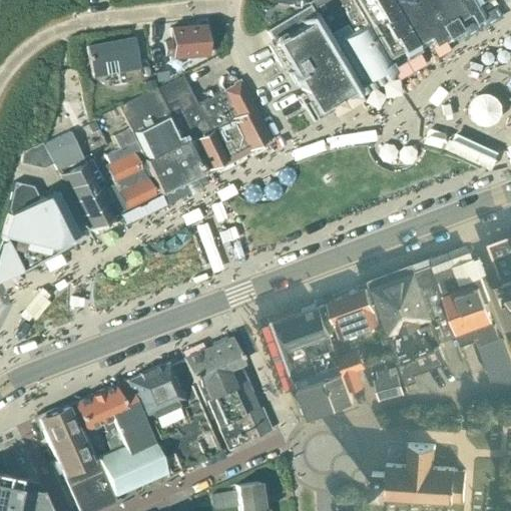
[(272,0),(272,2),(293,6),(292,9),(301,10),(302,4),(303,4),(303,0),(272,0)]
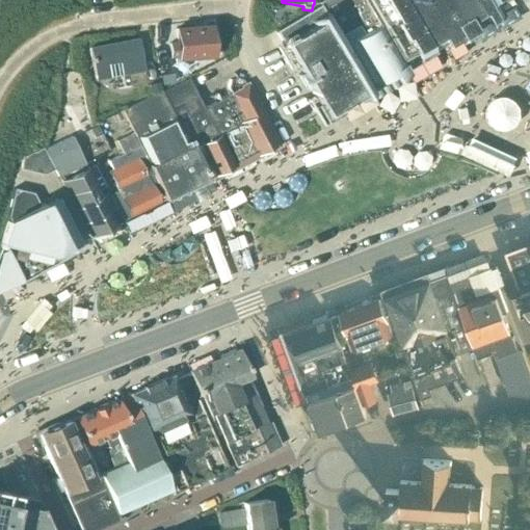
[(328,0),(321,4),(372,88),(394,76),(396,80),(405,74),(403,71),(362,0),(328,0)]
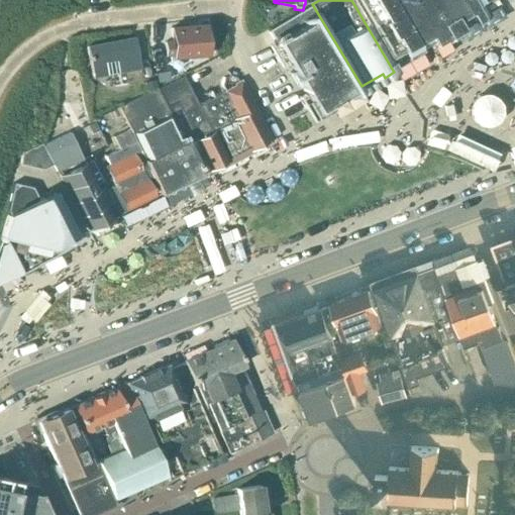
[(501,9),(495,0),(351,0),(392,69),(501,9)]
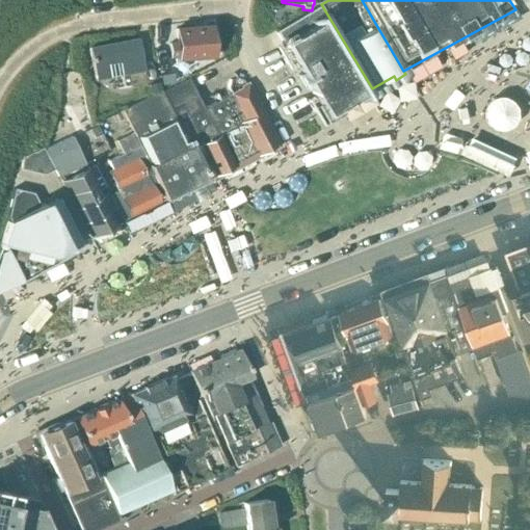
[(321,7),(275,32),(276,34),(309,94),(310,93),(312,98),(317,108),(319,107),(330,110),(332,112),(345,105),(344,104),(347,102),(348,103),(368,93),(367,91),(372,88),(321,4),(320,5),(321,7)]
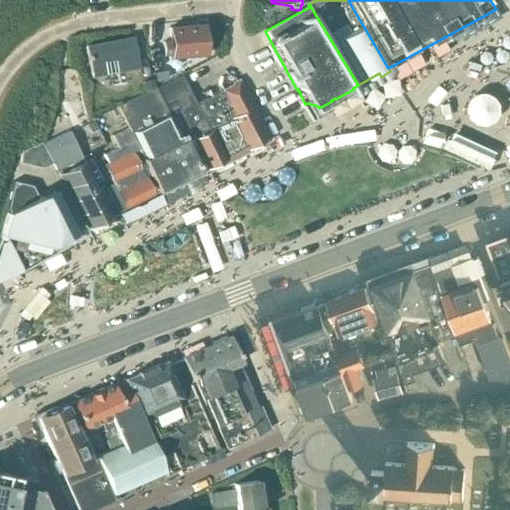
[(172,44),(164,44),(166,57),(173,57),(173,60),(183,59),(207,57),(205,33),(205,27),(188,29),(170,30),(172,44)]
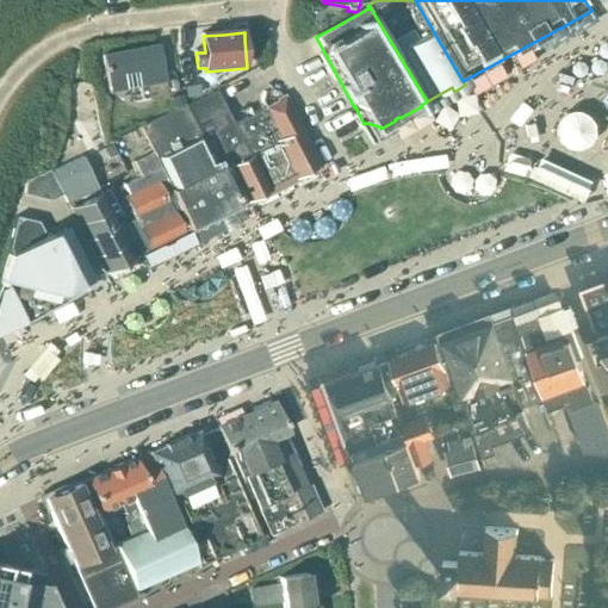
[(160,47),(105,57),(112,93),(167,82),(160,47)]
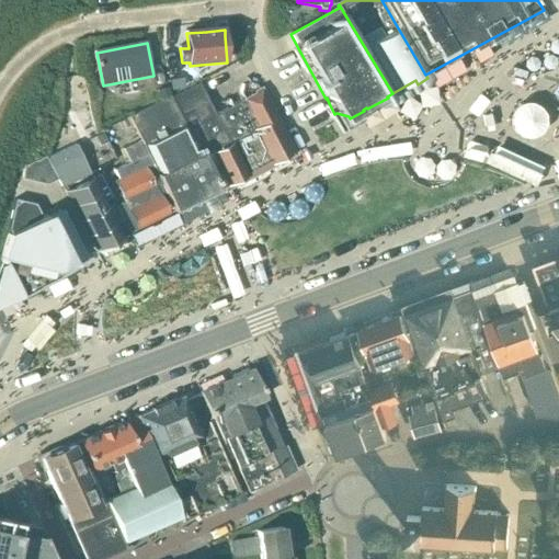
[(185,80),(173,82),(174,90),(187,88),(185,80)]
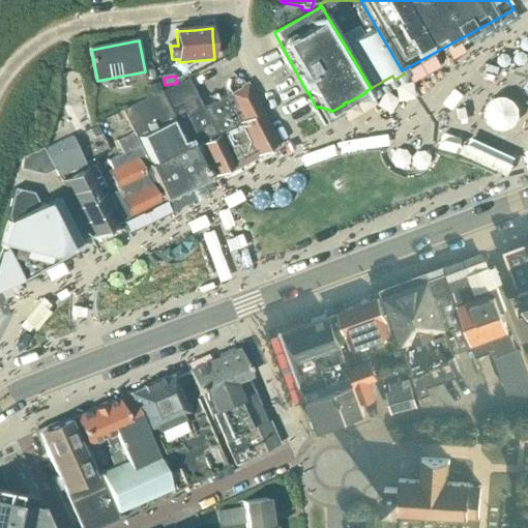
[(276,145),(261,114),(247,88),(206,110),(192,80),(163,93),(187,143),(197,139),(215,175),(236,167),(235,165),(256,154),(256,156),(276,145)]
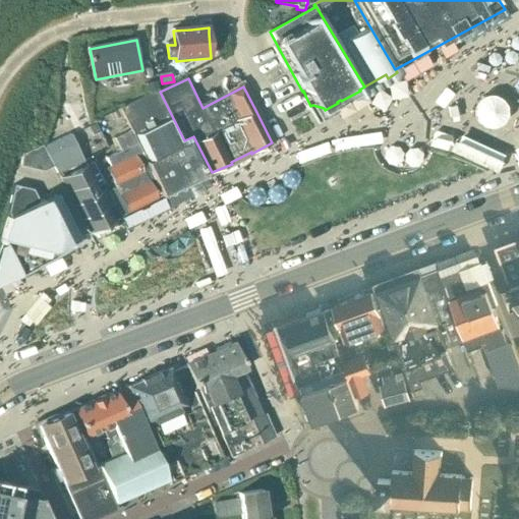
[(131,131),(137,145),(164,196),(205,177),(188,143),(185,145),(159,90),(120,109),(131,131)]
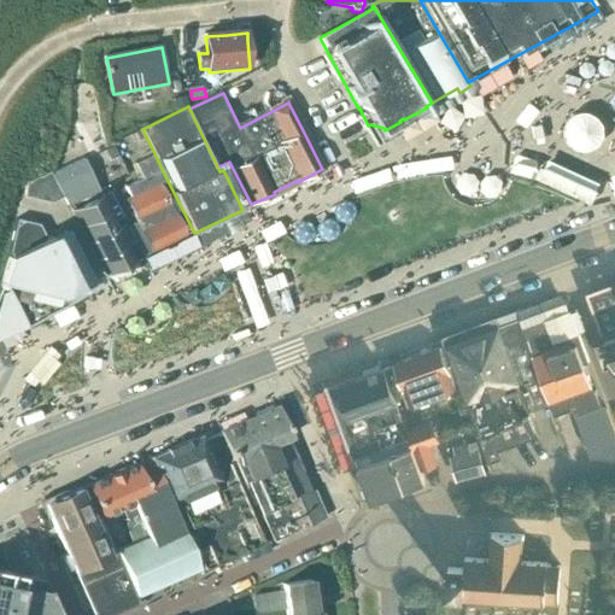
[(156,156),(136,165),(144,181),(163,171),(156,156)]
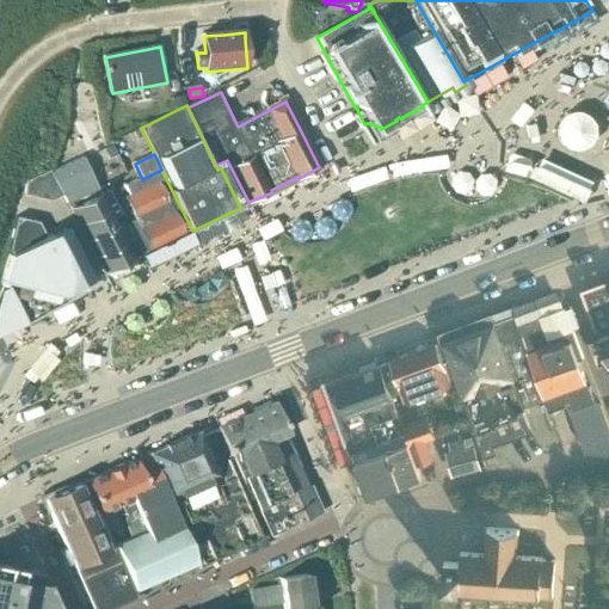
[(100,190),(84,158),(53,174),(65,197),(68,205),(100,190)]
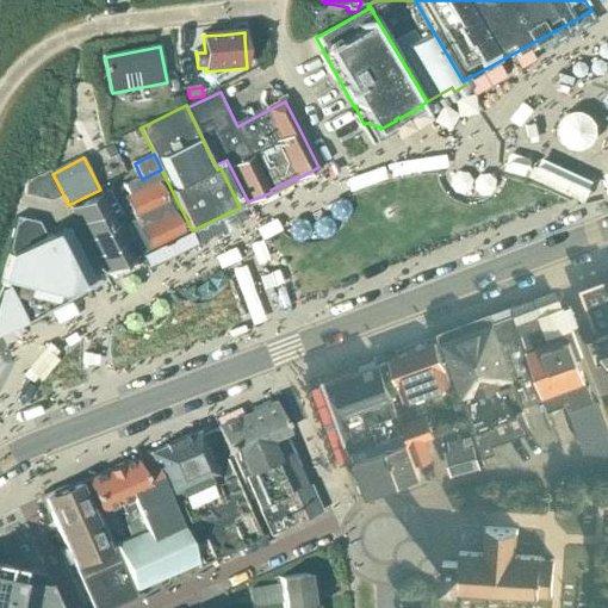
[(142,179),(125,187),(130,198),(125,200),(126,202),(136,222),(126,225),(141,256),(150,252),(192,230),(161,169),(142,179)]
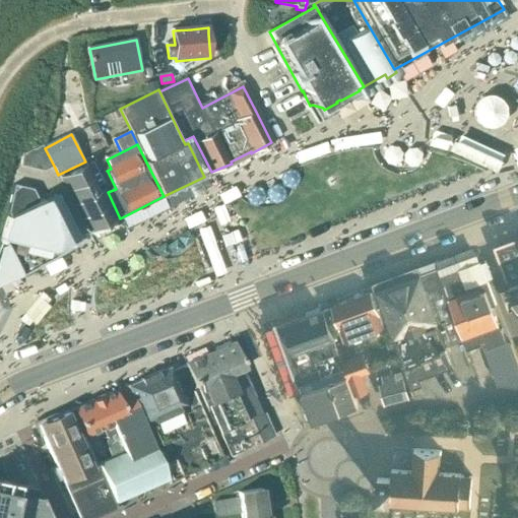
[(55,168),(45,148),(44,147),(25,156),(22,168),(45,173),(55,168)]
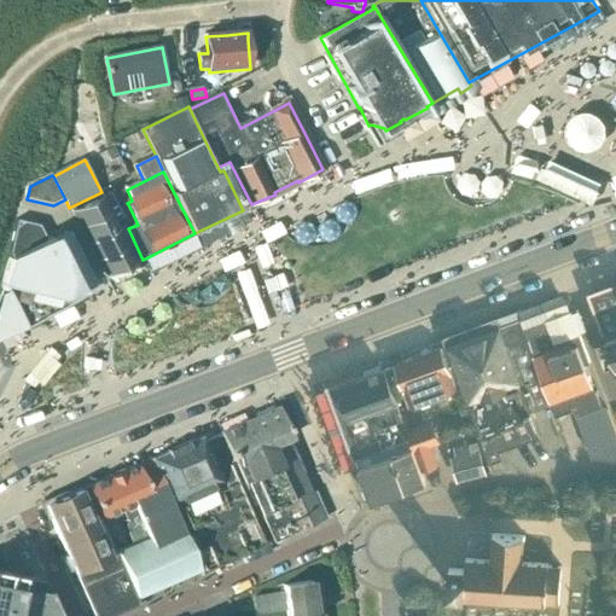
[(111,193),(75,213),(109,279),(139,263),(115,218),(122,214),(111,193)]
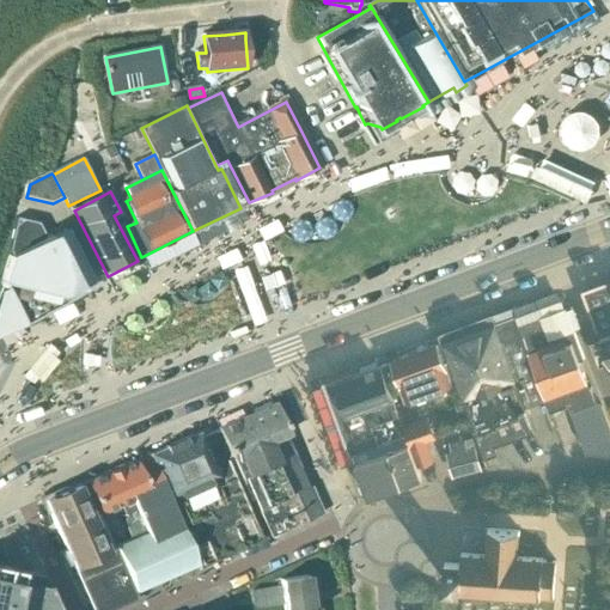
[(65,231),(43,242),(12,257),(5,286),(7,290),(25,325),(72,302),(67,293),(91,281),(65,231)]
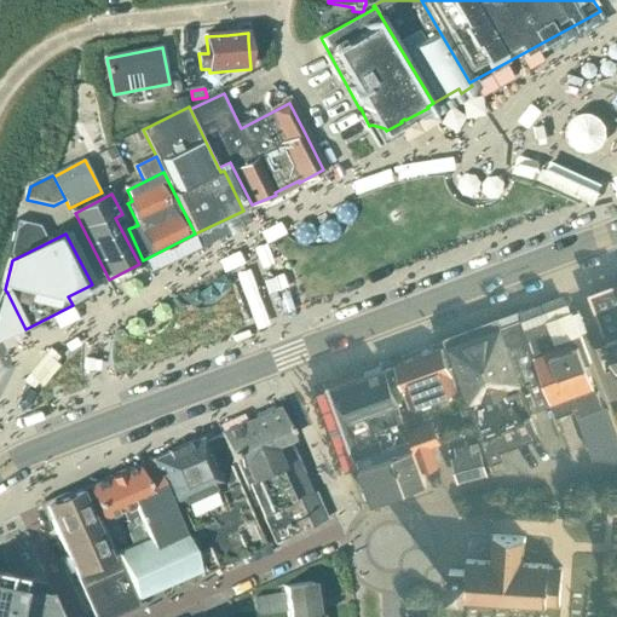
[(0,307),(0,342),(26,329),(7,293),(0,307)]
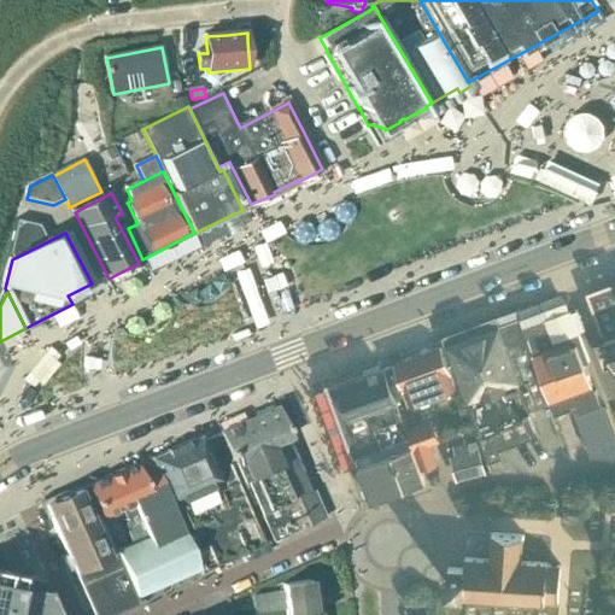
[(533,411),(554,405),(528,332),(523,320),(449,347),(492,464),(505,460),(503,451),(543,437),(533,411)]
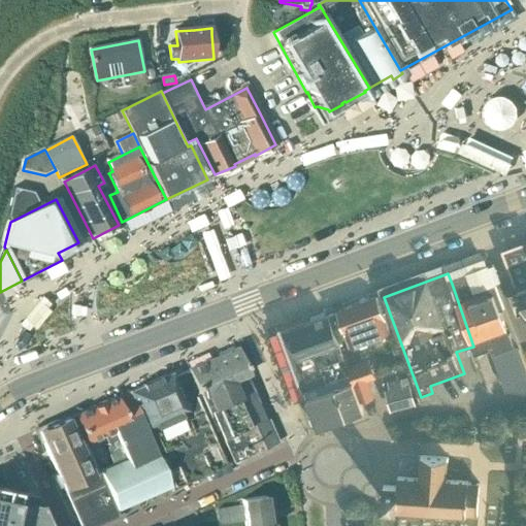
[(468,277),(452,284),(473,347),(477,357),(493,351),(507,392),(525,394),(525,363),(521,352),(520,353),(518,349),(513,334),(512,335),(503,314),(507,313),(499,289),(475,297),(468,277)]
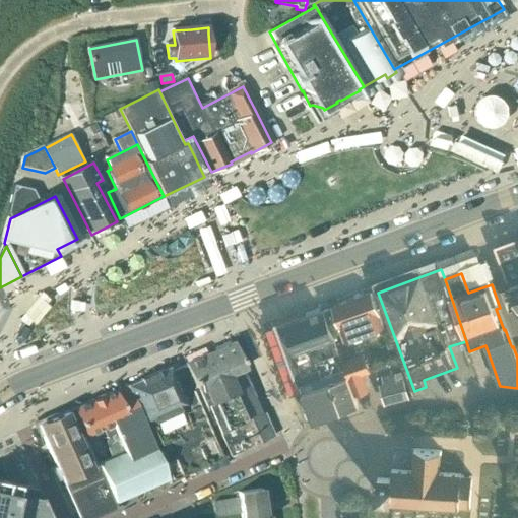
[(512,281),(498,287),(517,340),(517,277),(514,279),(515,281),(512,281)]
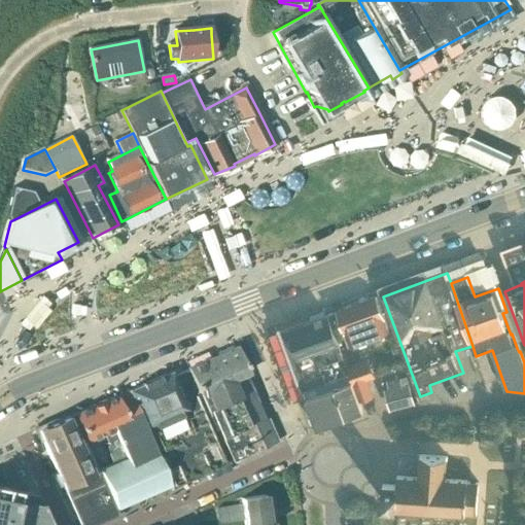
[(352,346),(390,331),(385,317),(378,299),(340,313),(352,346)]
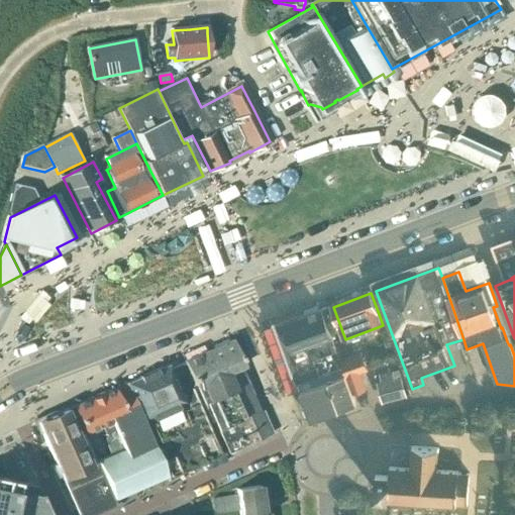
[(300,386),(344,370),(342,365),(333,337),(324,311),(279,327),(300,386)]
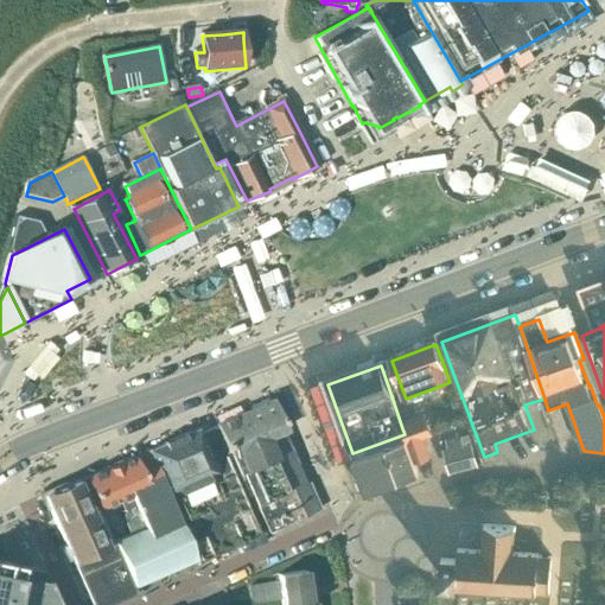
[(218,428),(223,440),(231,458),(235,456),(269,536),(323,513),(311,485),(307,486),(285,434),(287,433),(274,402),(217,426),(218,428)]
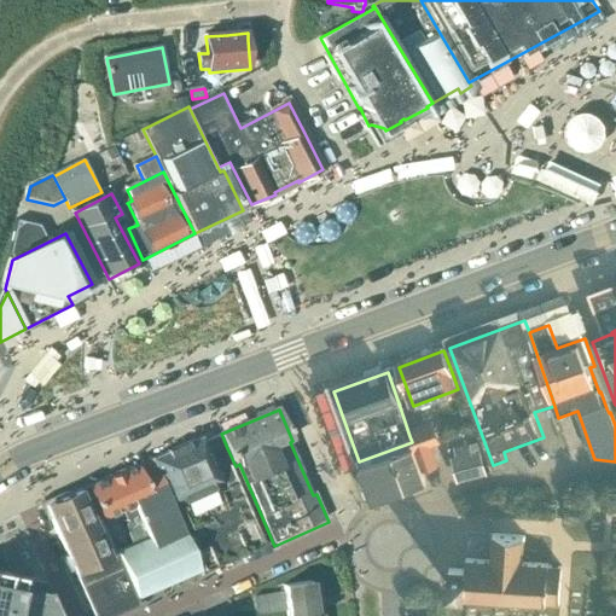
[(436,424),(411,434),(418,452),(419,451),(424,462),(425,462),(429,472),(433,471),(443,468),(435,447),(443,443),(436,424)]
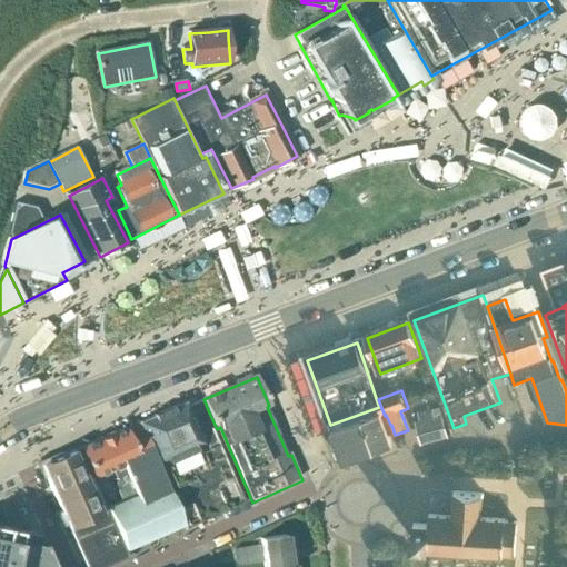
[(249,504),(217,429),(209,413),(205,401),(189,408),(187,403),(140,423),(141,425),(152,450),(151,451),(172,498),(185,526),(187,531),(199,526),(249,504)]
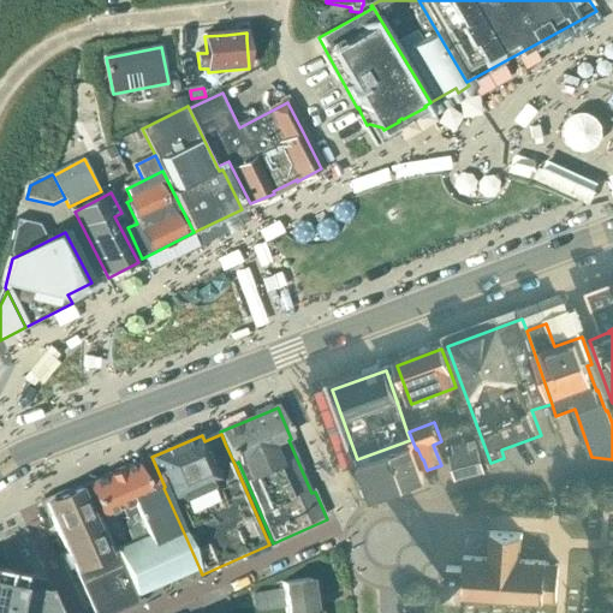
[(414,448),(359,466),(373,503),(426,483),(422,474),(414,448)]
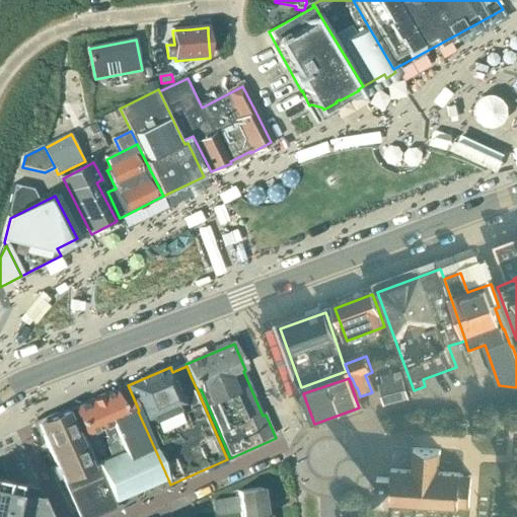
[(403,381),(382,386),(387,404),(409,399),(403,381)]
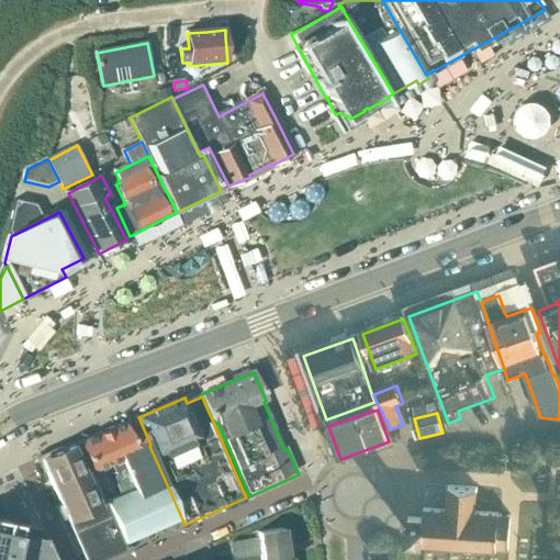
[(125,424),(80,443),(93,472),(111,465),(116,478),(127,473),(135,491),(107,503),(125,545),(182,519),(170,492),(149,446),(150,445),(140,420),(126,426),(125,424)]
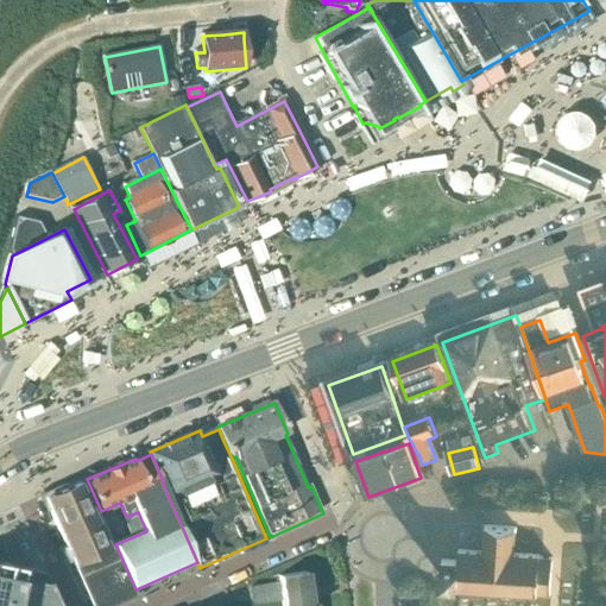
[(120,605),(139,598),(136,589),(115,544),(101,511),(87,479),(45,498),(67,548),(64,549),(70,562),(74,561),(93,605),(120,605)]
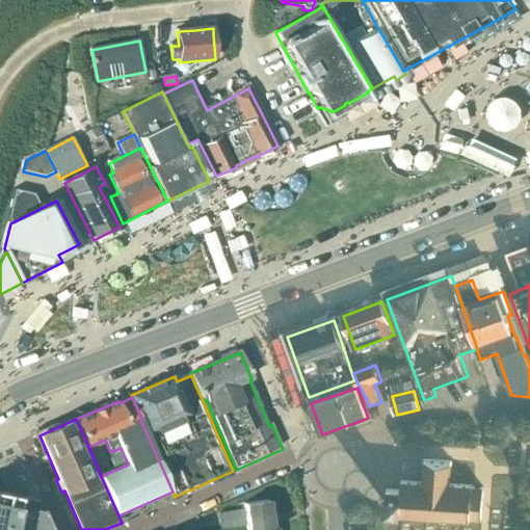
[(473,521),(484,522),(486,489),(475,488),(475,487),(453,485),(454,461),(426,459),(424,483),(403,482),(402,492),(389,491),(388,507),(401,508),(400,519),(472,523),(473,521)]
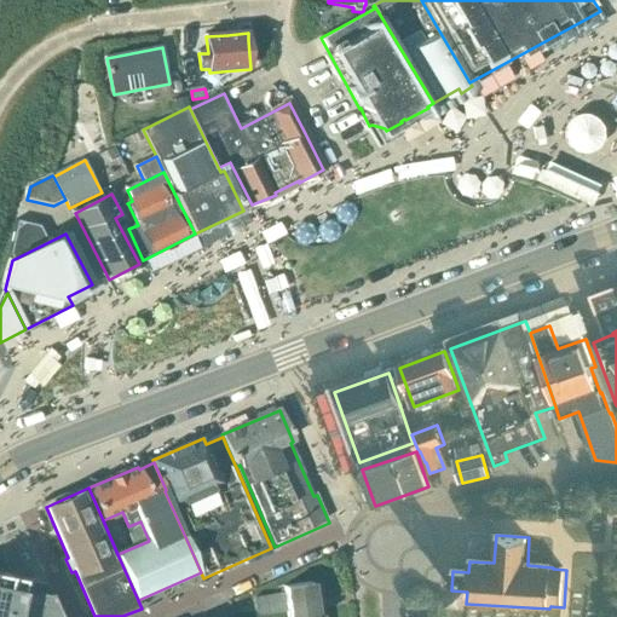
[(57,616),(47,593),(45,593),(46,594),(27,590),(27,589),(24,589),(24,592),(15,589),(18,577),(9,575),(9,576),(0,574),(0,616),(57,616)]
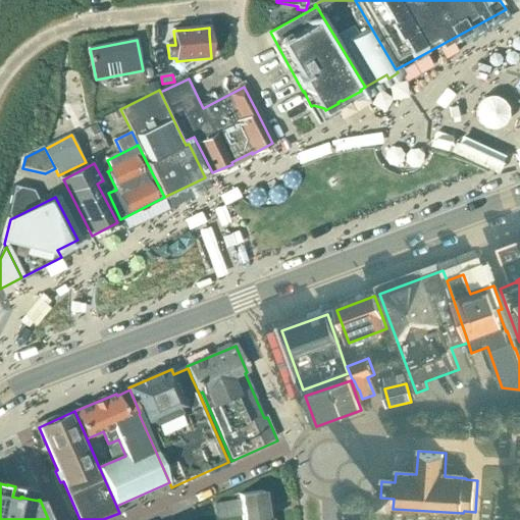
[(241,497),(242,502),(216,506),(219,519),(231,519),(244,517),(245,519),(273,519),(272,514),(267,515),(262,491),(241,497)]
